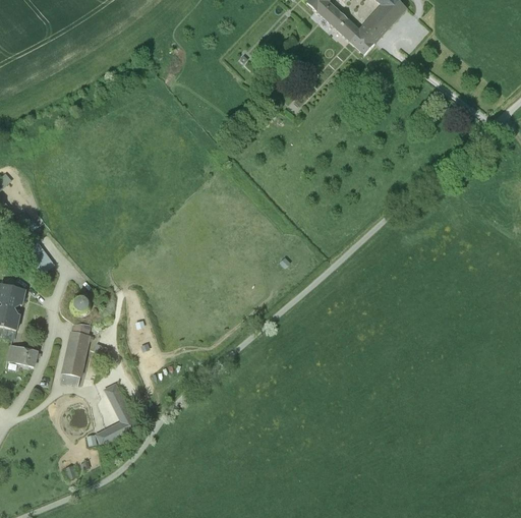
[(306,0),(304,2),(364,57),(408,9),(397,0),(375,0),(382,5),(358,30),(329,2),(331,0),(306,0)]
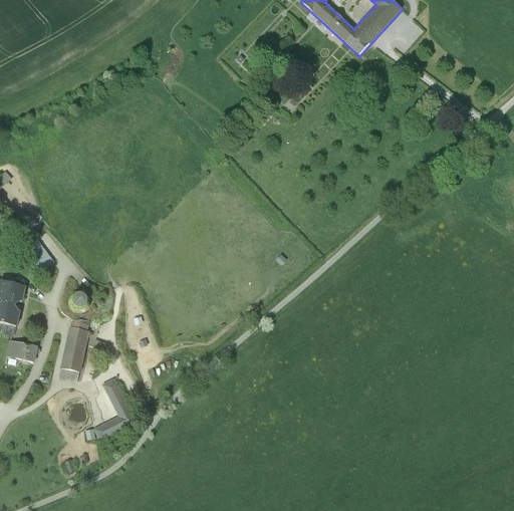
[(241,55),(236,59),(241,63),(245,59),(241,55)]
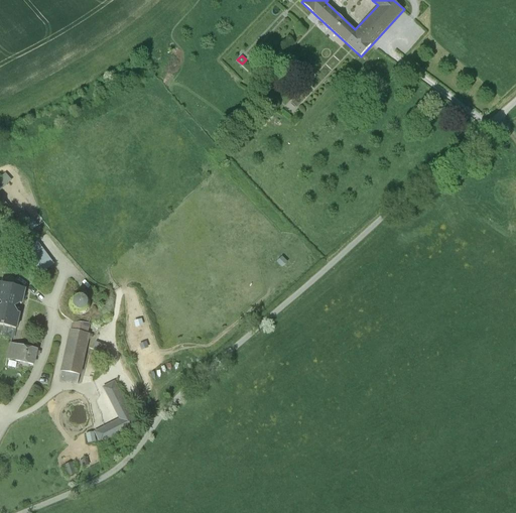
[(7,170),(0,175),(0,186),(12,178),(7,170)]
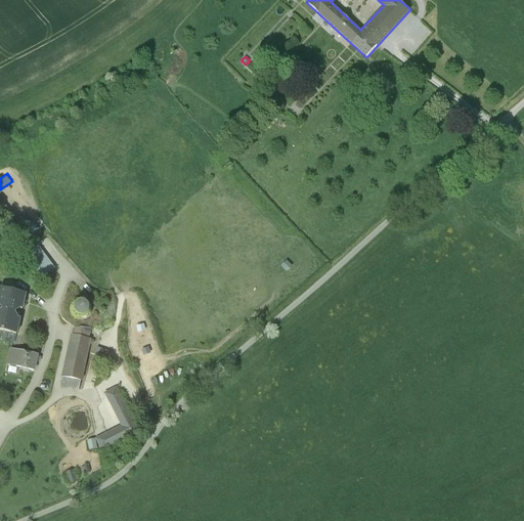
[(37,245),(24,255),(41,278),(55,268),(37,245)]
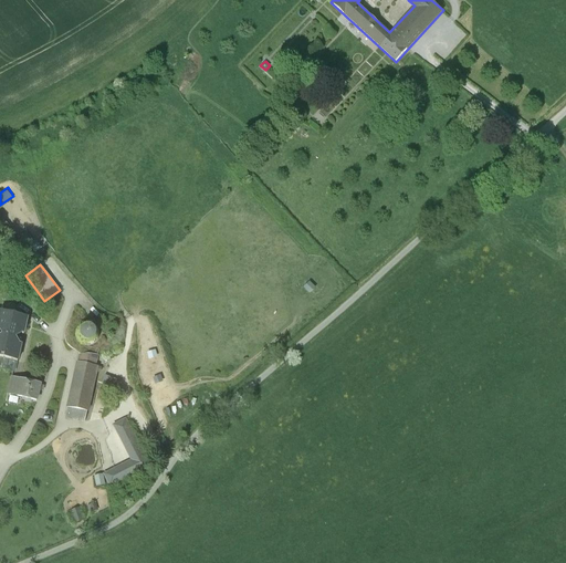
[(28,313),(0,306),(0,329),(1,331),(0,331),(0,353),(18,357),(22,340),(19,340),(16,334),(21,329),(24,330),(28,313)]
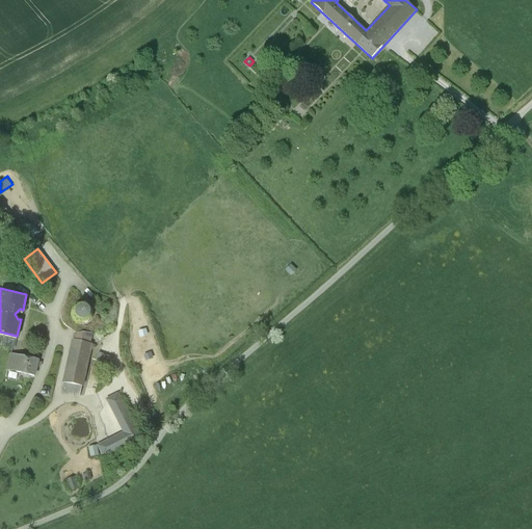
[(77,303),(74,307),(72,310),(71,315),(72,318),(74,321),(78,324),(82,325),(88,324),(91,320),(94,316),(94,310),(90,306),(88,303),(85,302),(79,302),(77,303)]
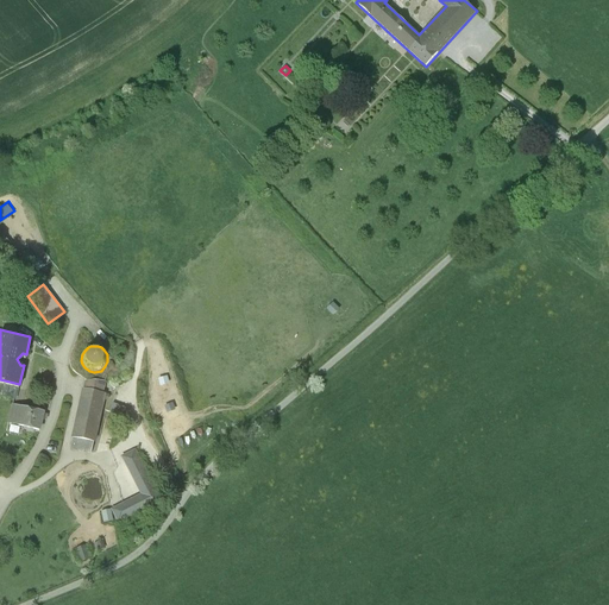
[(83,388),(81,388),(71,436),(73,436),(70,447),(90,452),(93,441),(95,442),(106,392),(104,392),(106,382),(86,378),(83,388)]
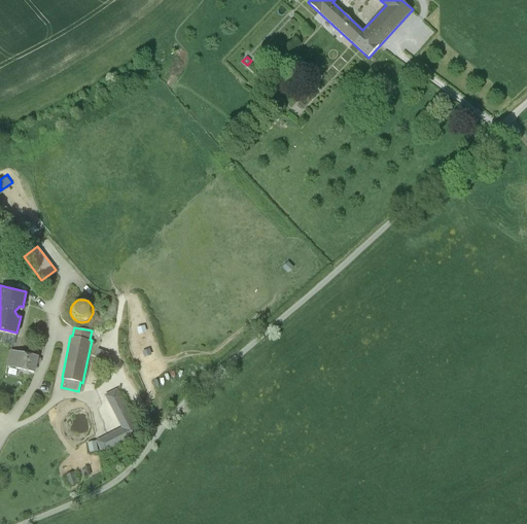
[(40,354),(9,347),(6,362),(34,369),(36,359),(38,359),(40,354)]
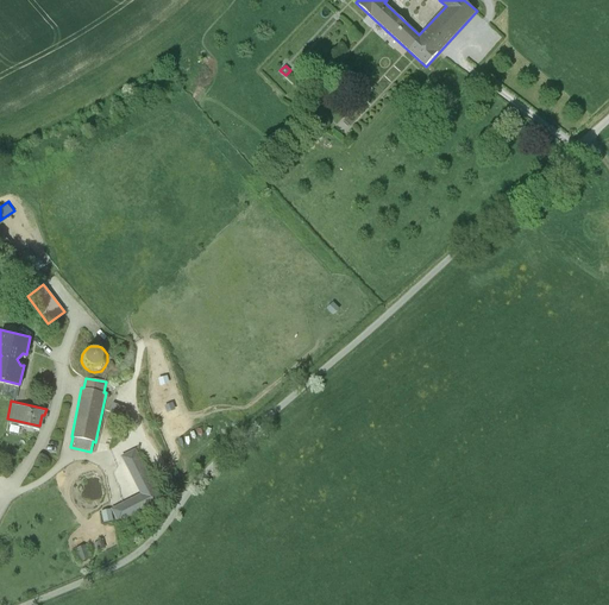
[(142,490),(101,506),(106,520),(117,515),(119,518),(158,500),(135,445),(124,449),(142,490)]
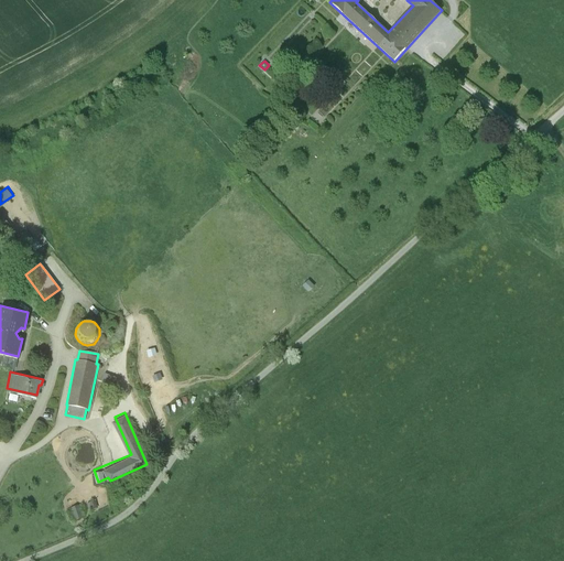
[(83,503),(71,504),(72,518),(84,517),(83,503)]
